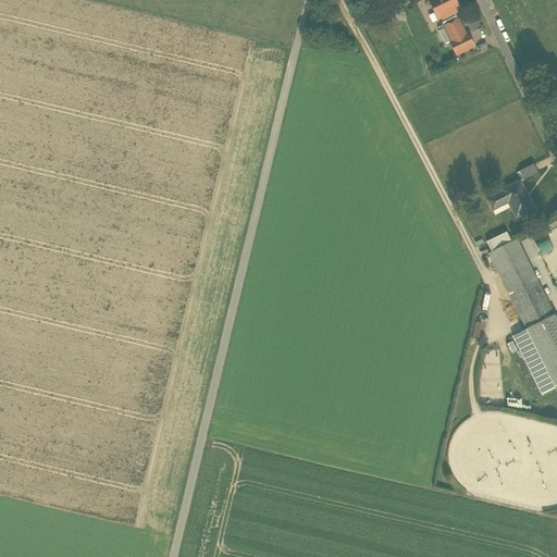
[(426,0),(437,22),(438,22),(455,13),(460,11),(455,0),(426,0)]
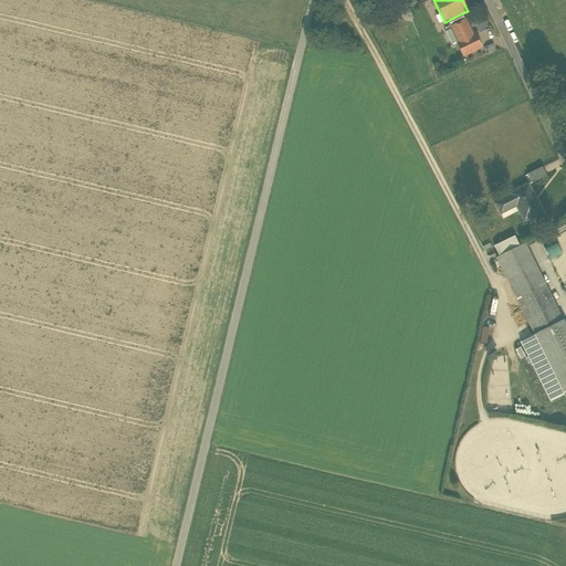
[(462,13),(446,22),(447,27),(449,25),(450,27),(451,27),(464,20),(462,13)]
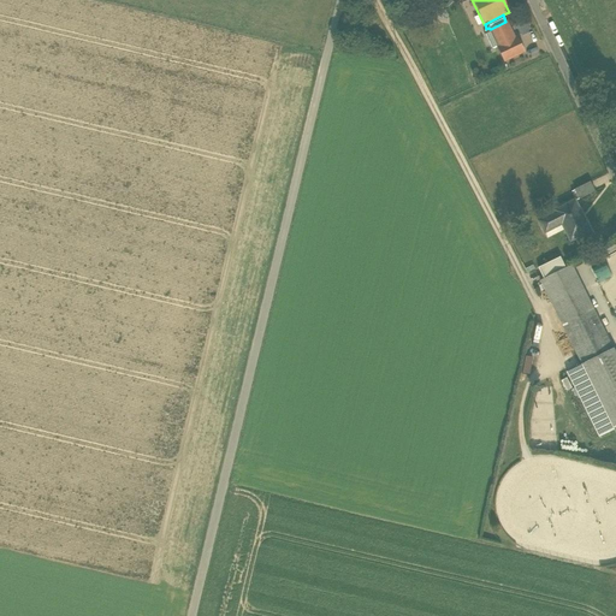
[(499,47),(515,40),(507,22),(505,22),(491,29),(499,47)]
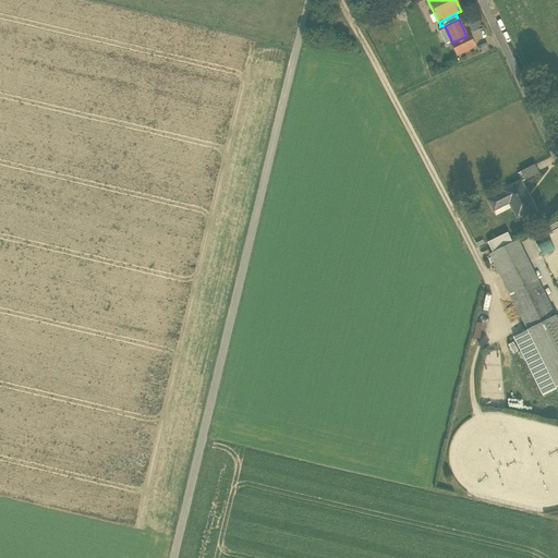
[(444,26),(443,25),(440,26),(439,26),(440,28),(439,29),(439,32),(445,45),(447,45),(450,44),(452,43),(445,26),(444,26)]
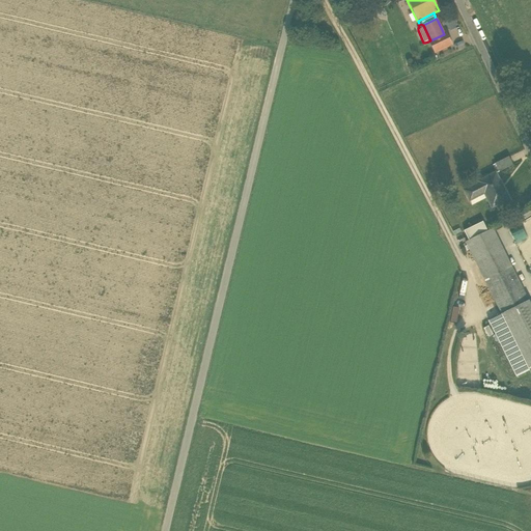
[(428,42),(435,53),(452,45),(446,33),(444,34),(430,40),(428,42)]
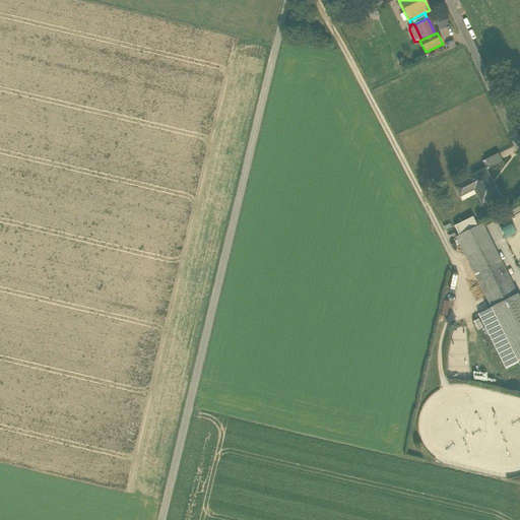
[(485,160),(489,168),(501,161),(498,154),(485,160)]
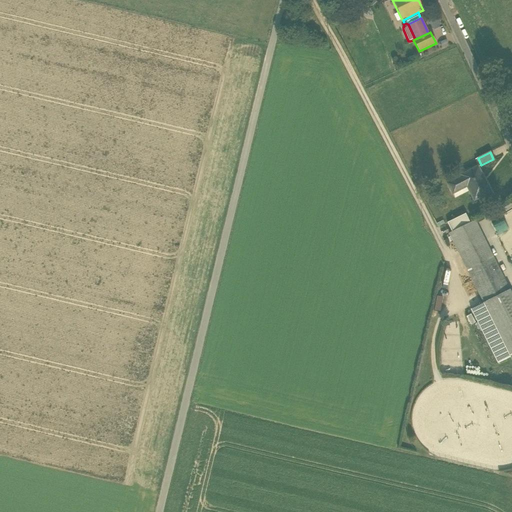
[(466,184),(474,200),(490,192),(477,167),(461,175),(462,176),(447,183),(452,192),(466,184)]
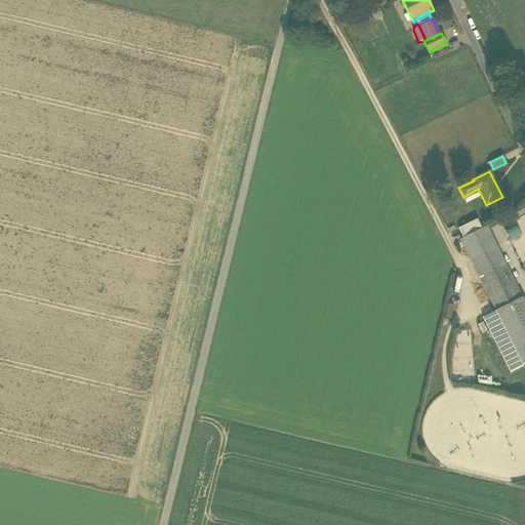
[(458,229),(463,238),(482,229),(477,219),(458,229)]
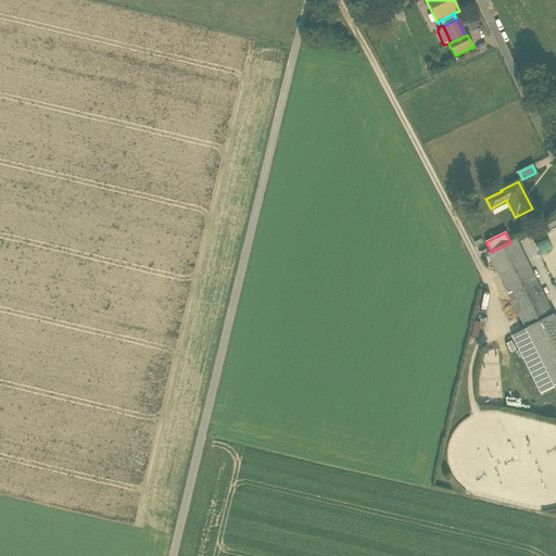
[(547,317),(553,315),(515,240),(510,242),(547,317)]
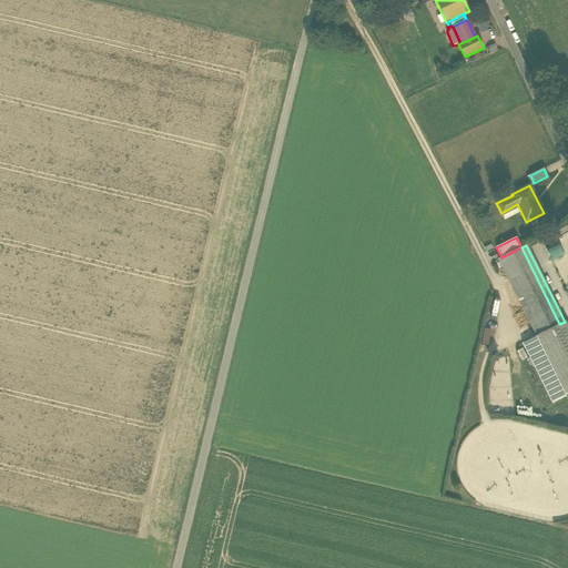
[(498,259),(536,336),(559,324),(521,247),(501,257),(498,259)]
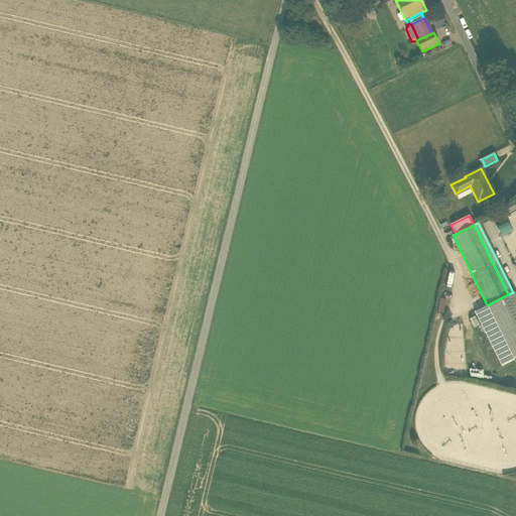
[(515,358),(515,297),(513,292),(508,294),(487,305),(514,360),(515,358)]
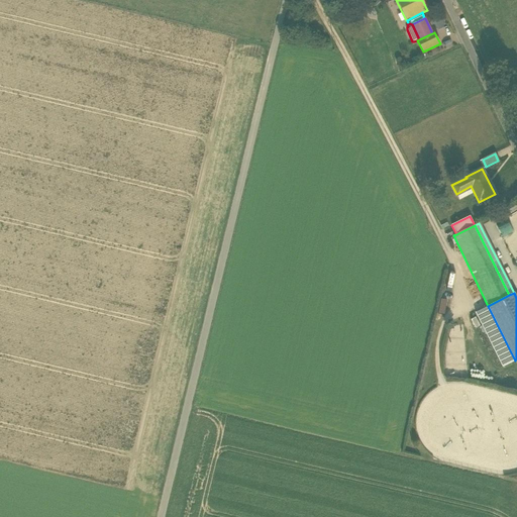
[(502,367),(515,360),(488,306),(476,312),(502,367)]
